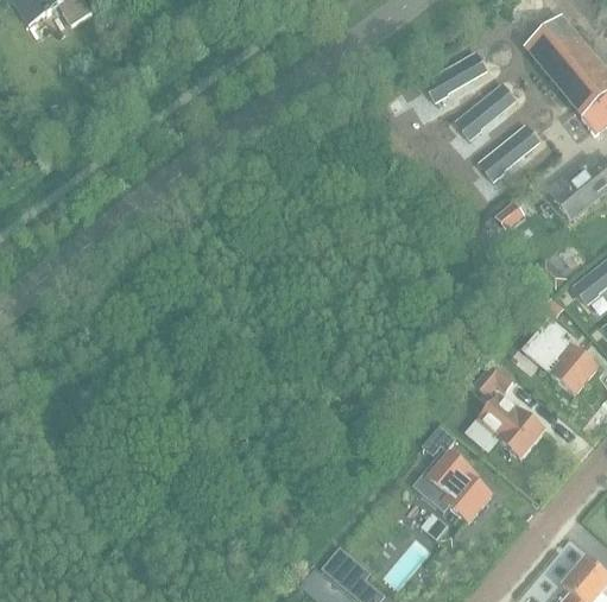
[(16,0),(30,21),(57,2),(71,24),(92,11),(84,0),(16,0)]
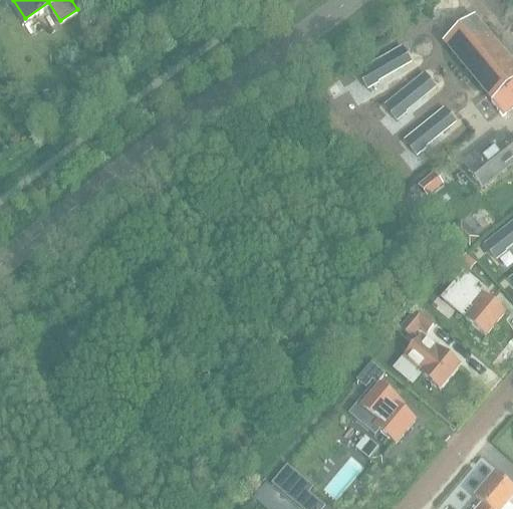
[(444,40),(503,112),(512,104),(512,61),(475,15),(444,40)]
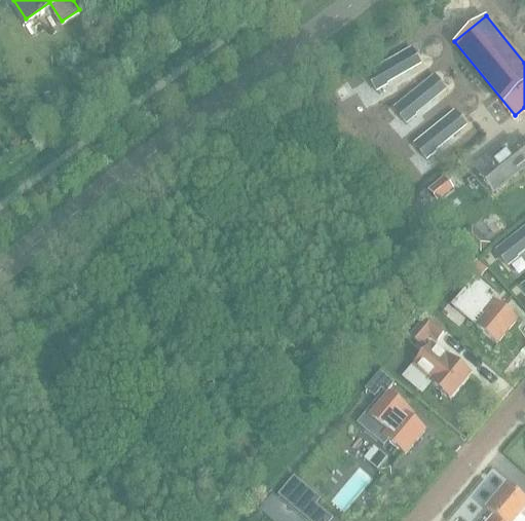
[(344,106),(377,82),(369,72),(337,96),(344,106)]
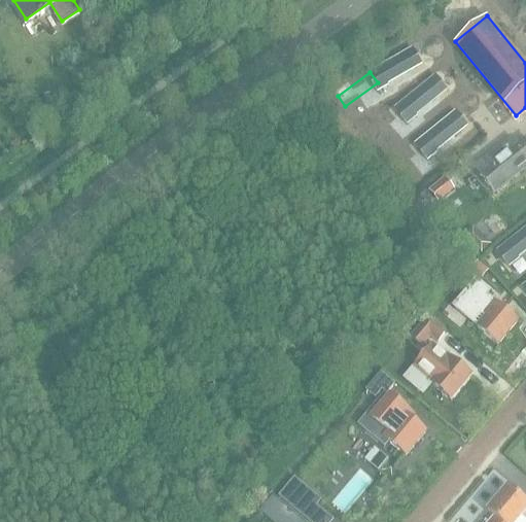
[(405,111),(375,135),(382,144),(412,120),(405,111)]
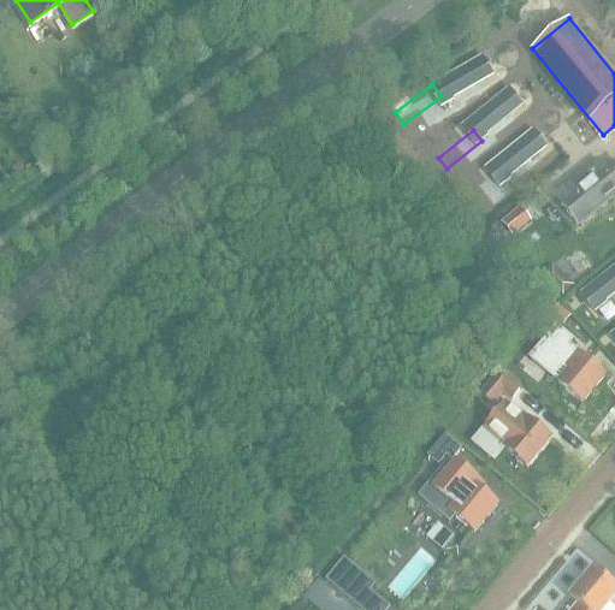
[(514,160),(534,185),(565,161),(544,136),(514,160)]
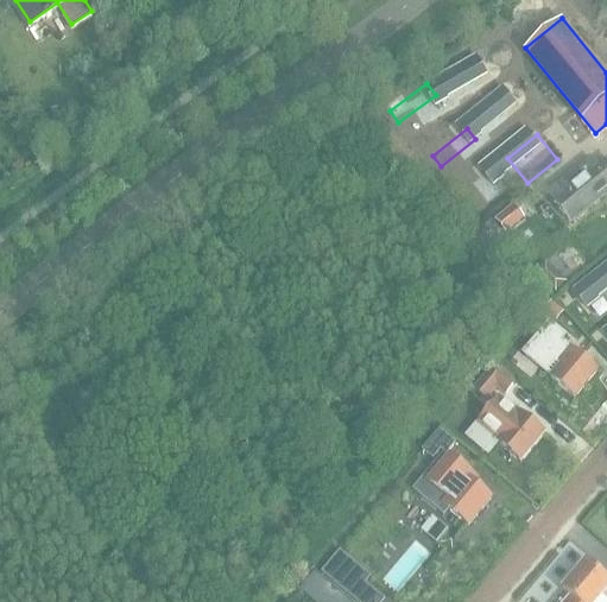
[(606,156),(598,164),(589,153),(547,189),(570,219),(606,188),(606,156)]
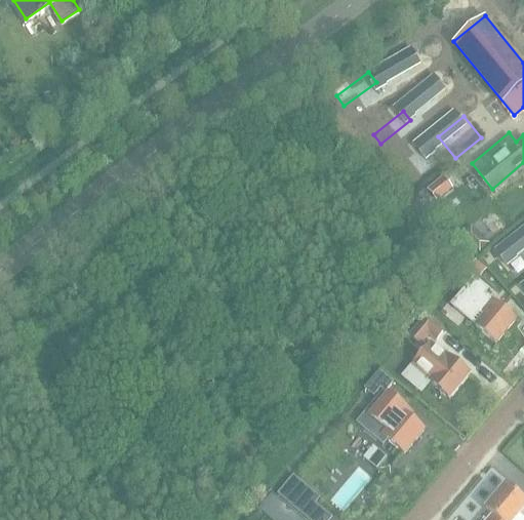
[(438,189),(411,159),(401,167),(428,197),(438,189)]
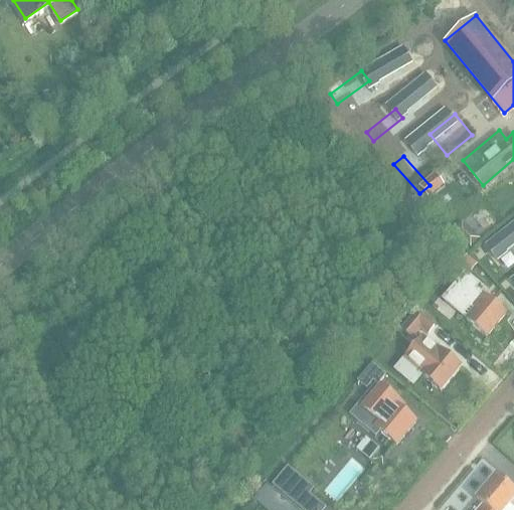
[(483,237),(455,212),(447,221),(474,246),(483,237)]
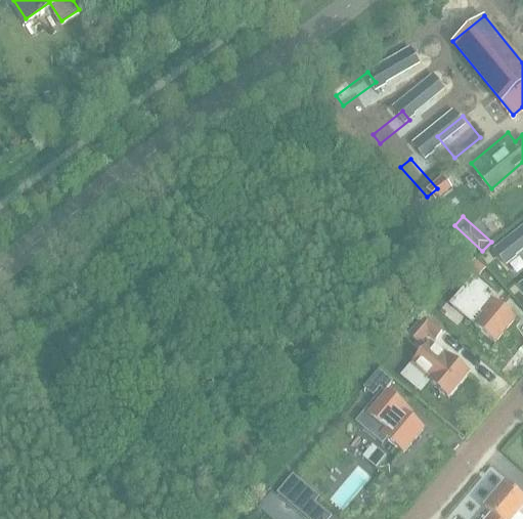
[(472,270),(483,279),(490,271),(480,262),(484,258),(477,252),(467,265),(472,269),(472,270)]
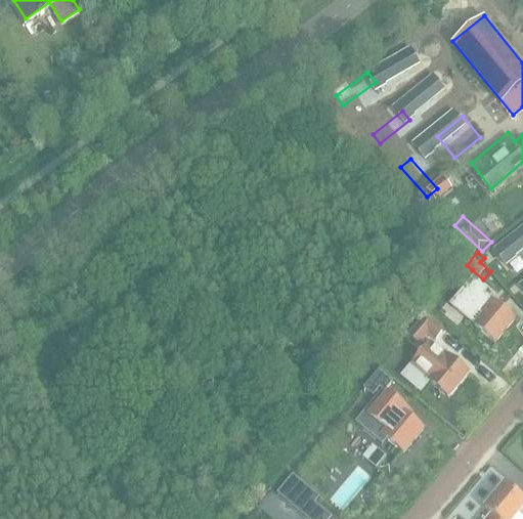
[(472,273),(458,291),(472,303),(464,313),(494,339),(515,315),(489,294),(488,295),(484,291),(488,287),(472,273)]
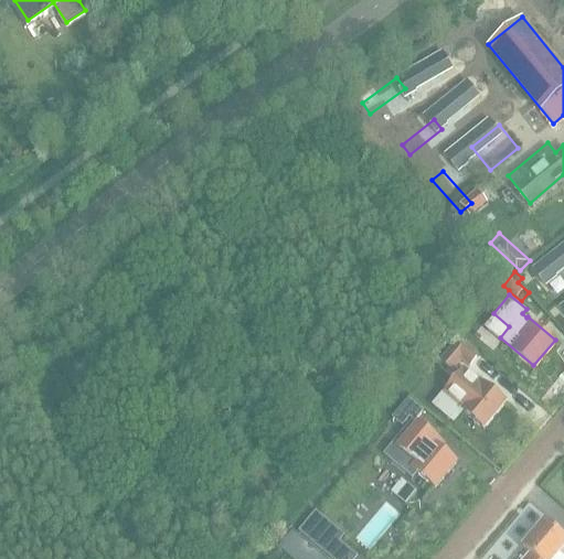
[(459,334),(439,357),(453,367),(461,357),(469,364),(479,351),(459,334)]
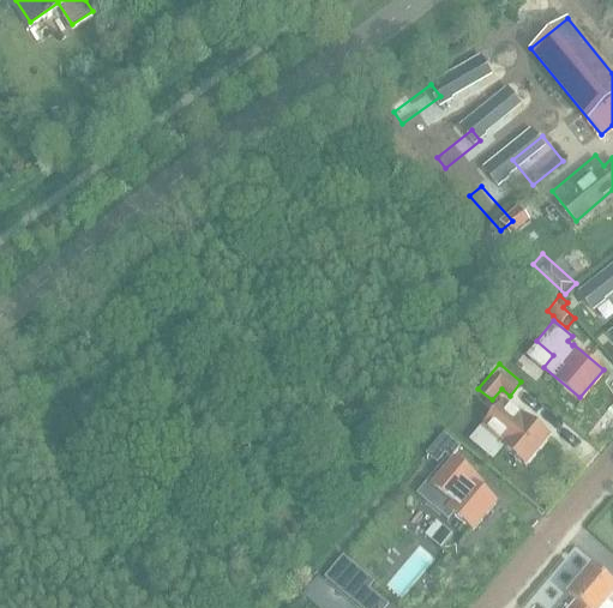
[(504,396),(481,423),(503,443),(526,462),(550,434),(521,410),(504,396)]
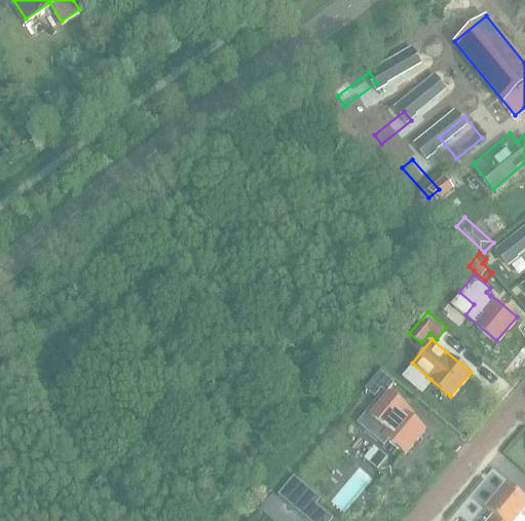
[(395,378),(379,367),(364,384),(373,393),(380,384),(385,388),(395,378)]
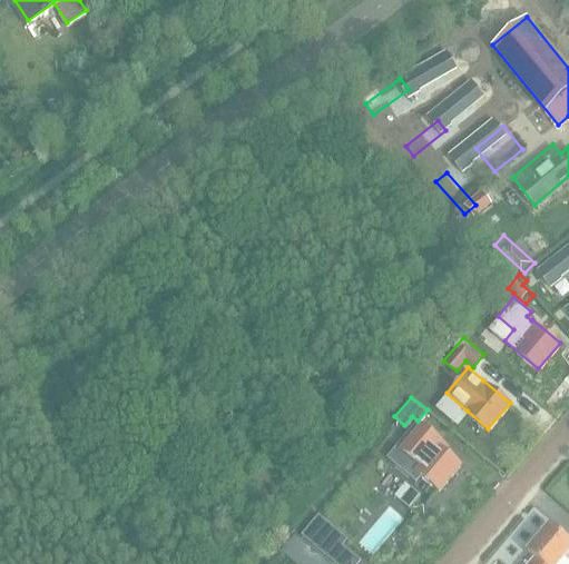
[(414,421),(385,454),(415,478),(420,474),(439,490),(463,462),(445,447),(449,444),(420,419),(417,423),(414,421)]
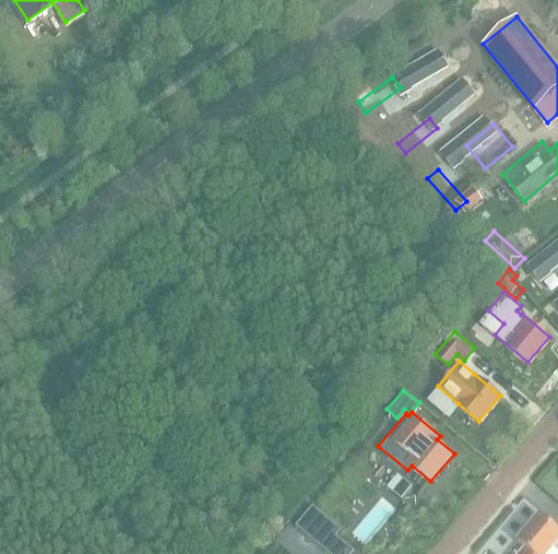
[(524,546),(517,553),(544,553),(553,544),(557,549),(557,529),(538,514),(515,541),(524,546)]
